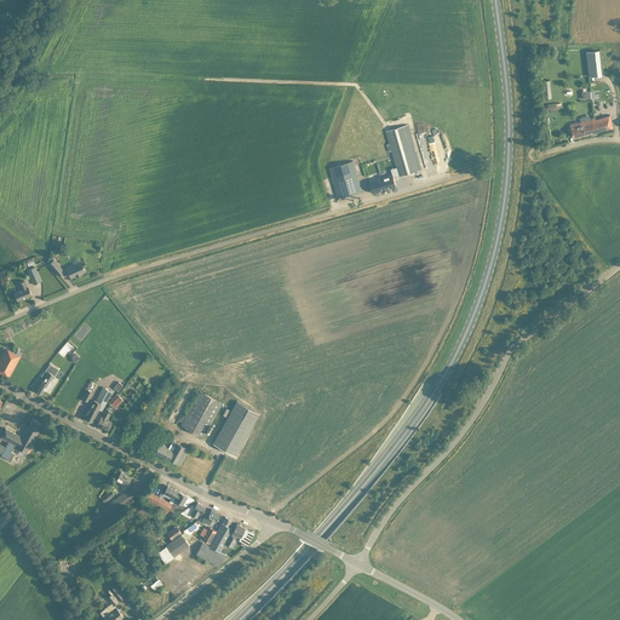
[(589,76),(602,75),(598,51),(586,52),(589,76)]
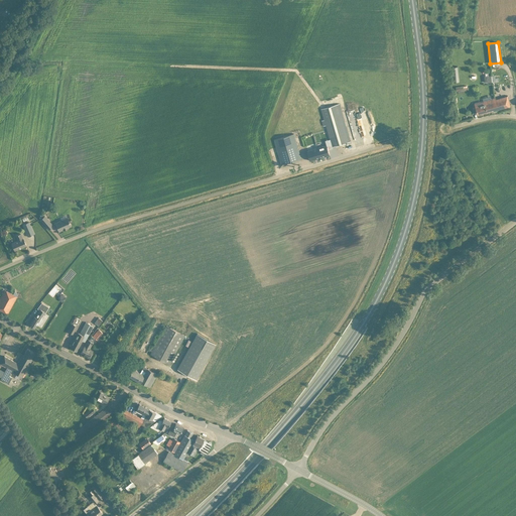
[(478,114),(487,112),(510,106),(507,96),(496,100),(495,98),(484,102),(483,101),(475,103),(478,114)]
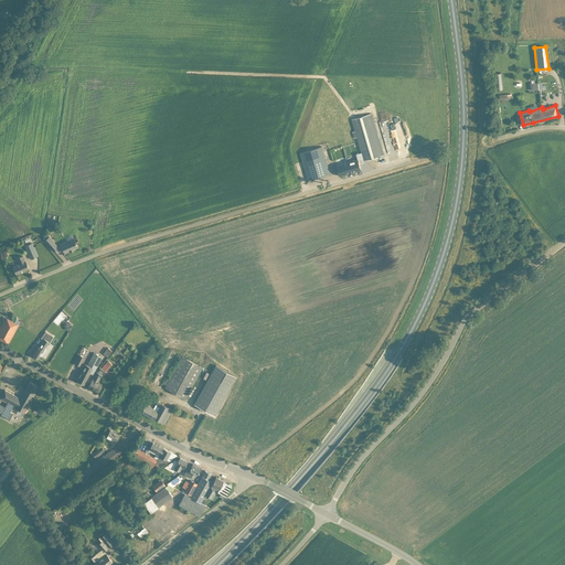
[(358,137),(362,155),(364,160),(382,156),(370,114),(352,119),(355,131),(352,131),(354,138),(358,137)]
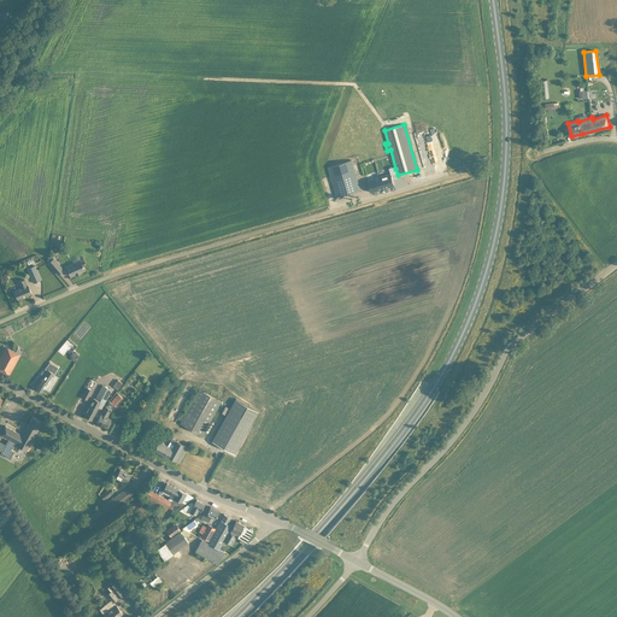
[(387,154),(377,158),(378,162),(371,164),(374,171),(387,166),(386,162),(389,160),(387,154)]
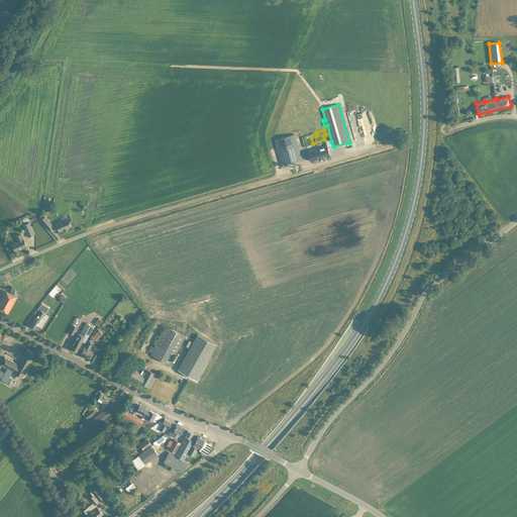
[(295,134),(275,139),(280,160),(282,165),(302,159),(295,134)]
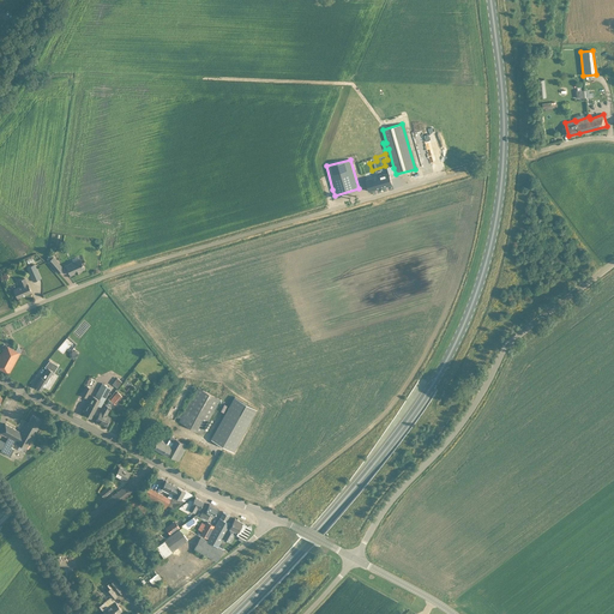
[(389,173),(377,176),(380,187),(392,185),(389,173)]
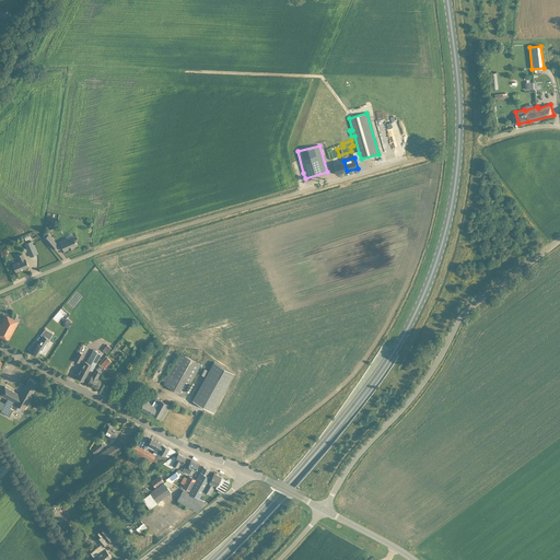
[(343,161),(334,164),(336,174),(347,171),(343,161)]
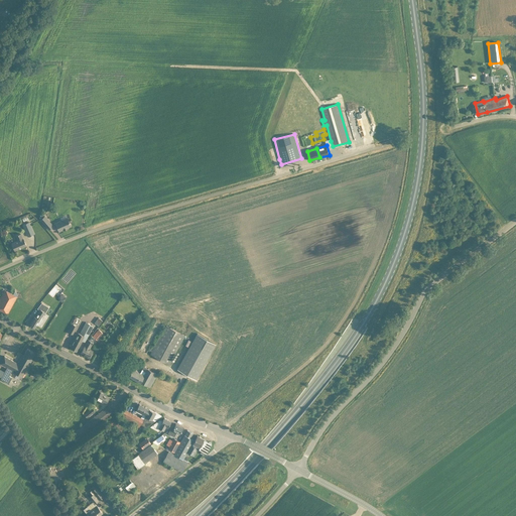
[(52,226),(44,216),(41,213),(39,218),(40,220),(48,229),(52,226)]
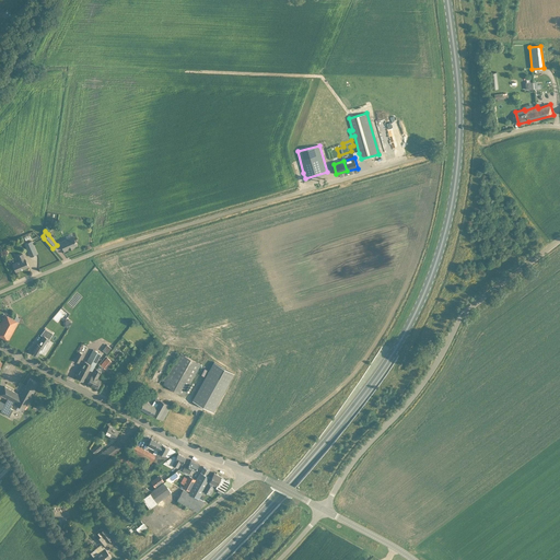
[(73,236),(60,242),(63,251),(69,248),(69,249),(73,247),(73,246),(77,245),(73,236)]
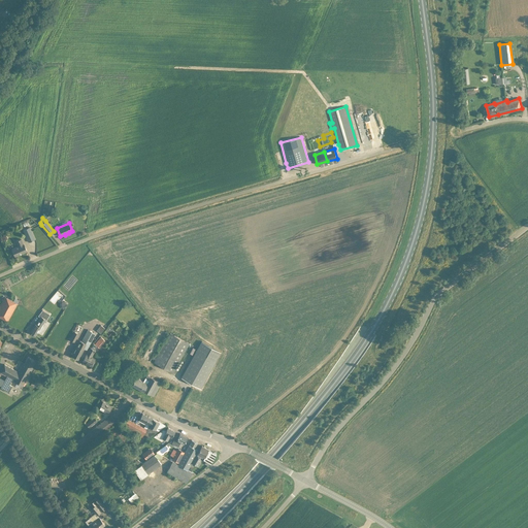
[(35,239),(33,234),(30,227),(23,230),(28,242),(35,239)]
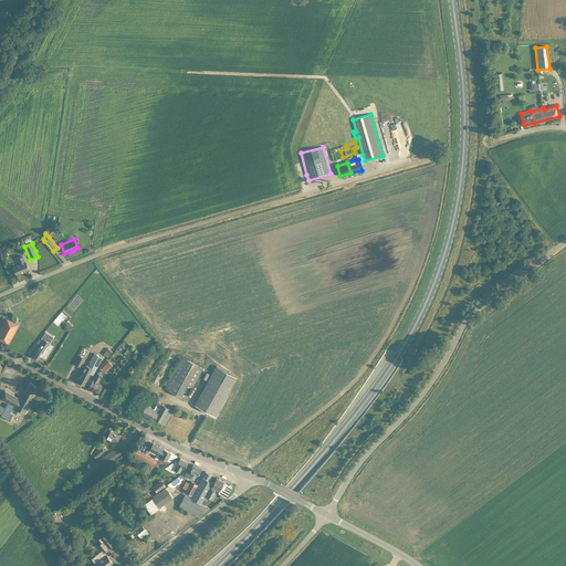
[(13,266),(14,269),(17,274),(29,269),(25,262),(23,257),(18,259),(20,264),(13,266)]
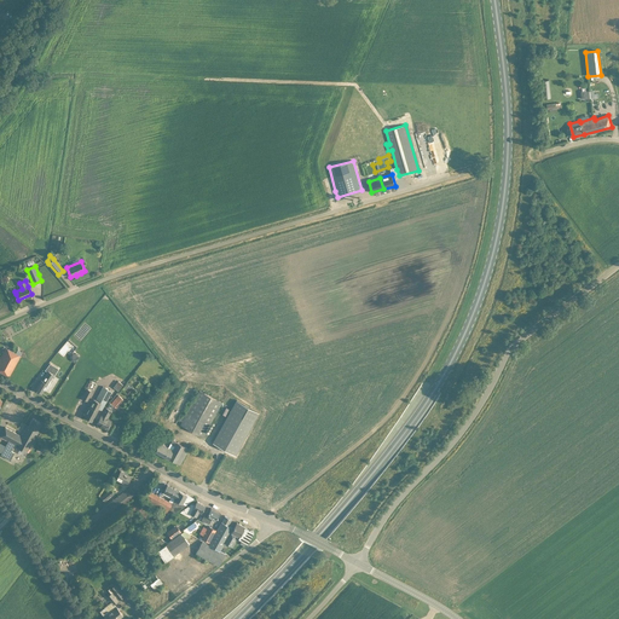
[(0,358),(0,371),(9,376),(21,356),(6,348),(0,358)]
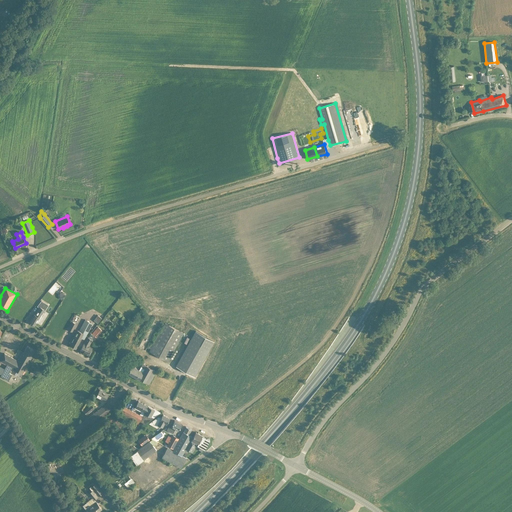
[(34,325),(36,322),(38,323),(43,314),(42,313),(44,310),(45,311),(48,305),(41,300),(37,306),(40,308),(35,315),(34,314),(30,322),(34,325)]
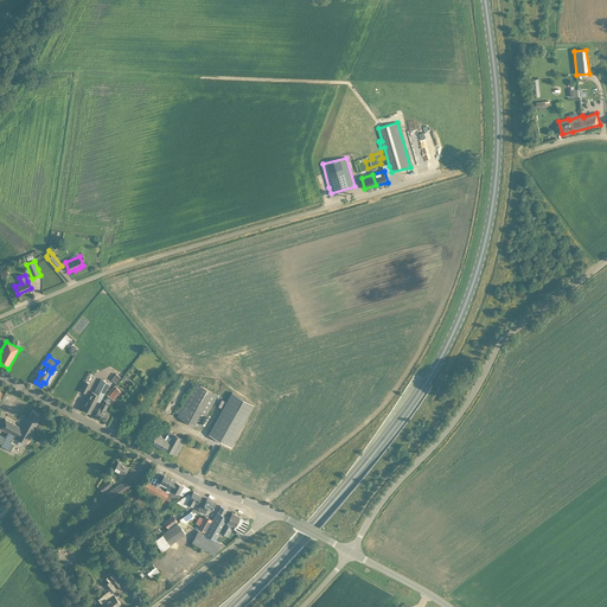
[(104,393),(108,388),(110,384),(101,379),(94,393),(93,391),(83,408),(90,413),(96,401),(100,402),(104,393)]
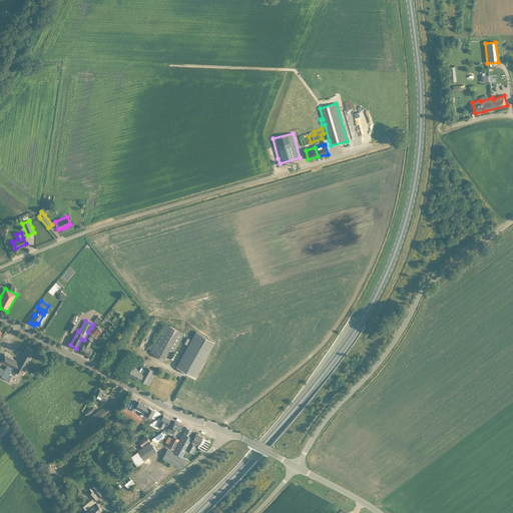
[(72,333),(76,325),(72,323),(68,331),(72,333)]
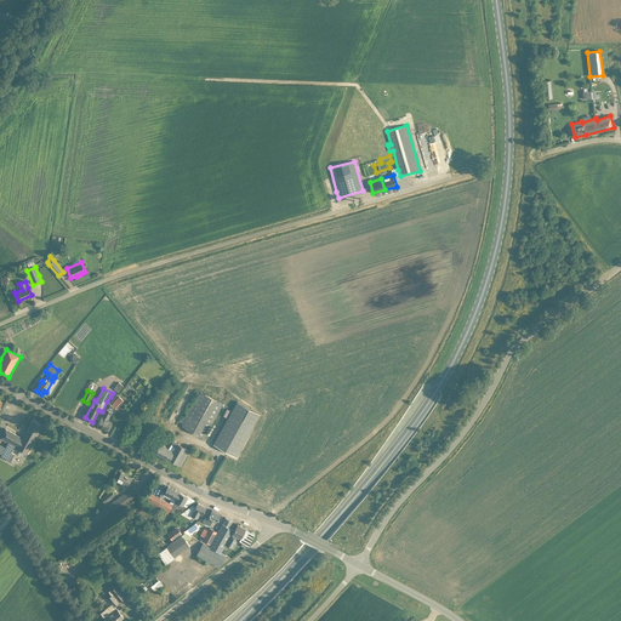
[(181,426),(183,428),(204,439),(222,404),(200,392),(183,421),(181,420),(180,422),(182,423),(181,426)]
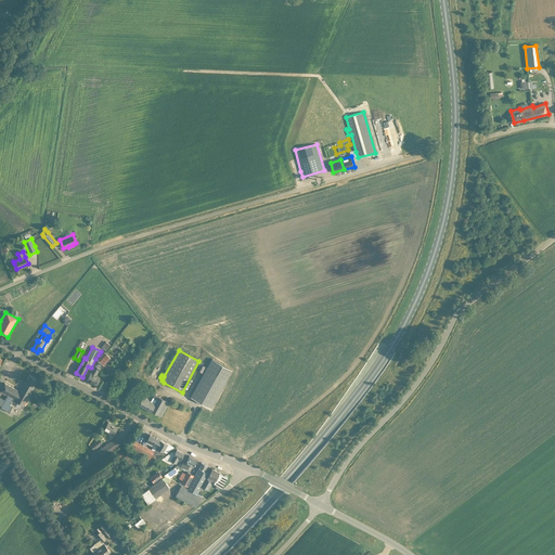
[(95,384),(100,377),(95,375),(100,368),(102,363),(104,365),(108,361),(110,358),(105,355),(103,357),(99,361),(98,361),(95,365),(94,365),(87,379),(95,384)]
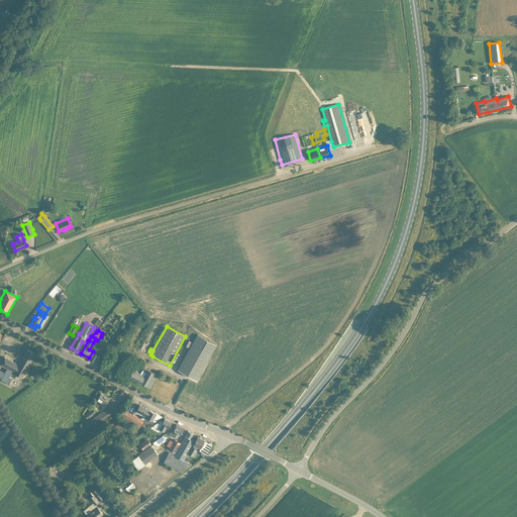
[(216,344),(197,334),(178,370),(196,380),(216,344)]
